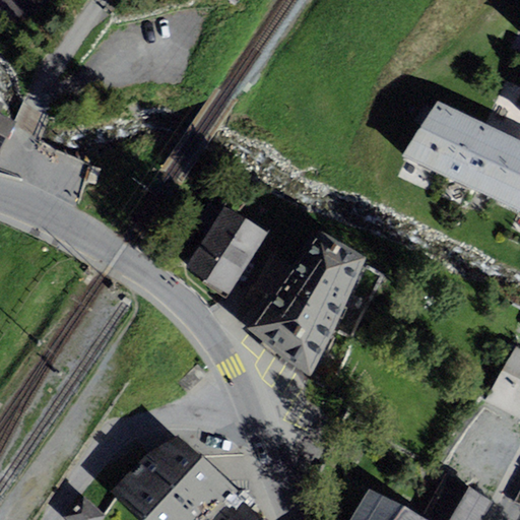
[(519,138),(437,101),(402,155),(519,209),(519,138)]
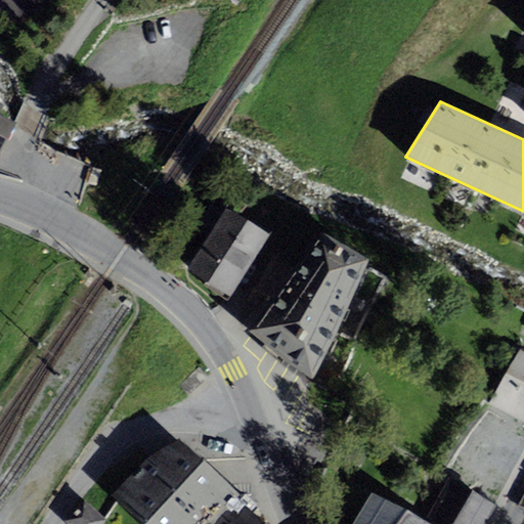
[(16,126),(1,117),(5,110),(0,105),(0,153),(1,154),(16,126)]
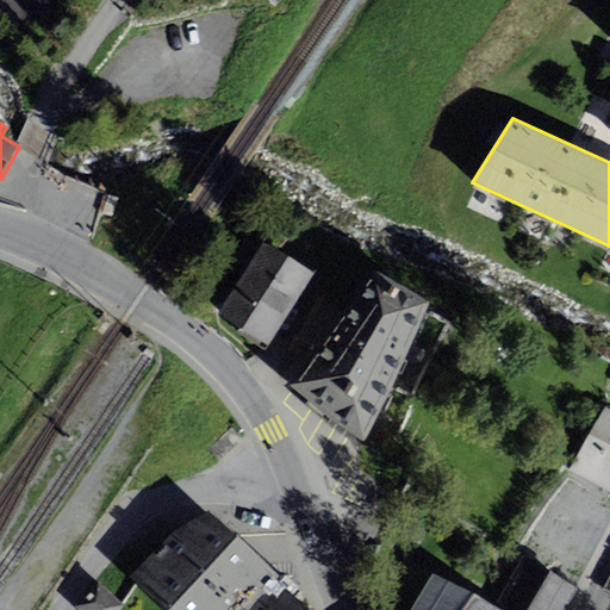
[(312,274),(265,242),(217,312),(265,344),(312,274)]
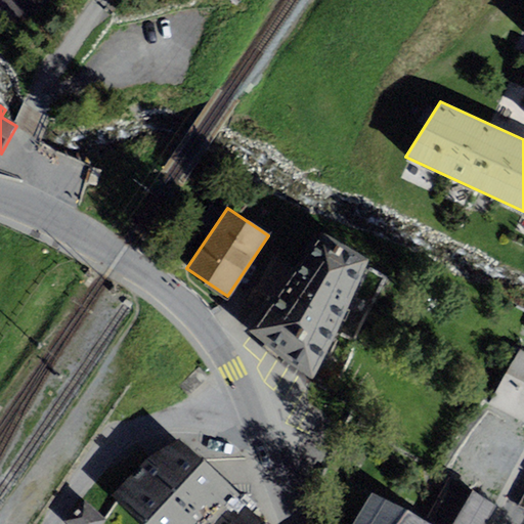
[(313,380),(369,260),(321,231),(295,266),(273,254),(257,289),(271,300),(248,332),(313,380)]
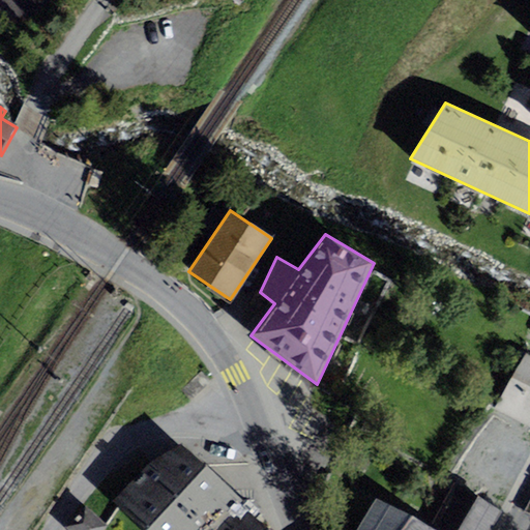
[(529,356),(527,355),(496,410),(529,429),(529,356)]
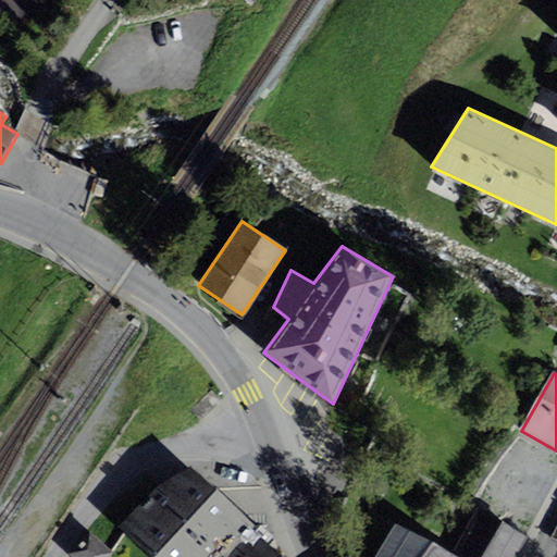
[(160,484),(121,527),(153,556),(225,556),(252,528),(256,527),(192,466),(160,484)]
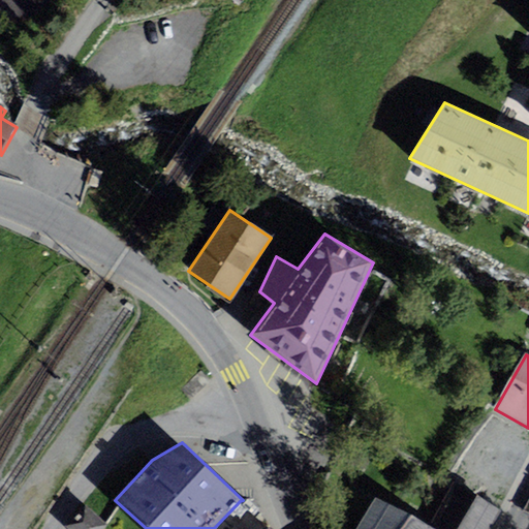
[(428,526),(411,515),(400,528),(490,528),(500,510),(453,481),(428,526)]
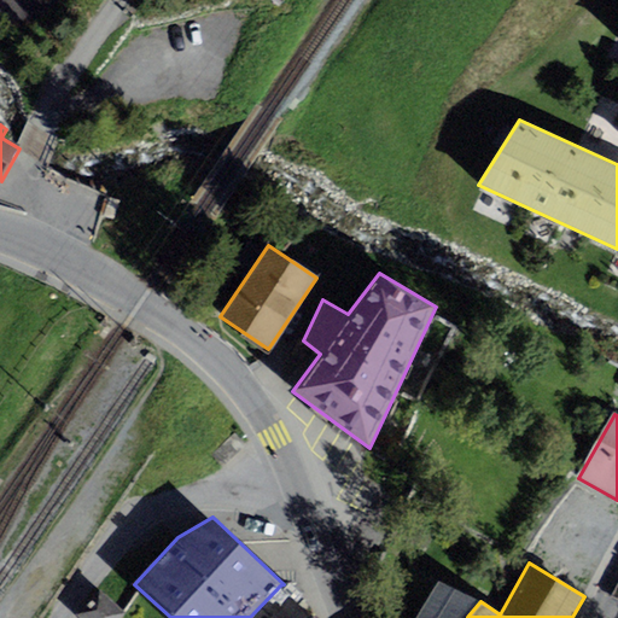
[(415,617),(467,617),(481,601),(439,581),(415,617)]
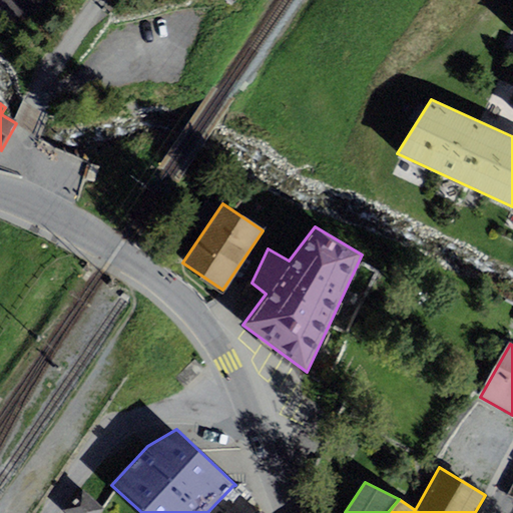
[(262,512),(232,486),(207,512),(262,512)]
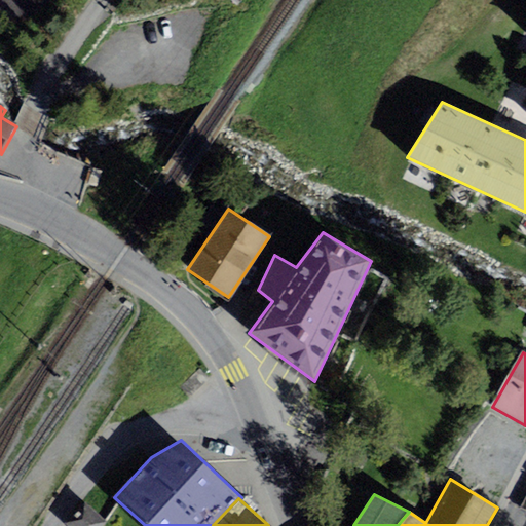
[(102,525),(107,521),(84,501),(65,524),(68,525),(102,525)]
